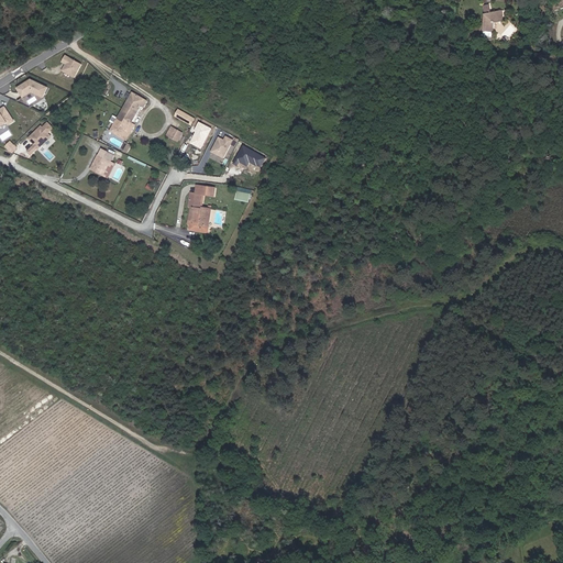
[(498,10),(497,10),(488,12),(487,4),(481,6),(483,15),(479,30),(488,32),(490,23),(493,21),(500,20),(498,10)]
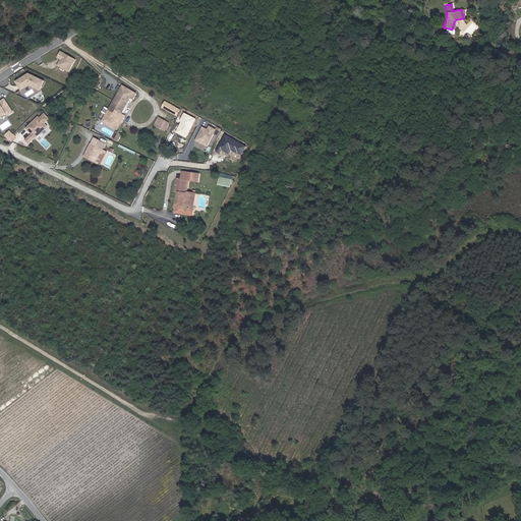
[(62,50),(58,57),(61,59),(58,65),(70,72),(77,59),(62,50)]
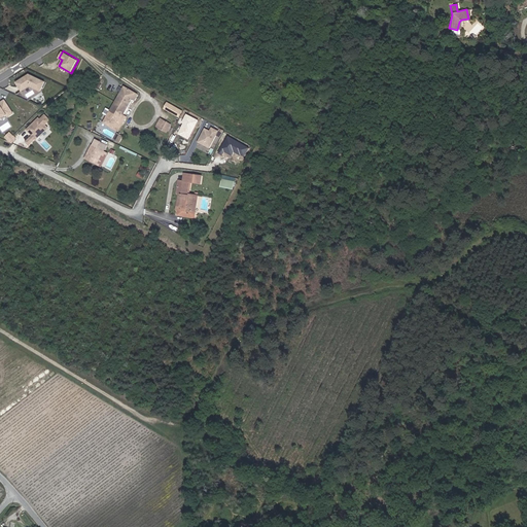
[(16,82),(28,99),(45,88),(34,71),(16,82)]
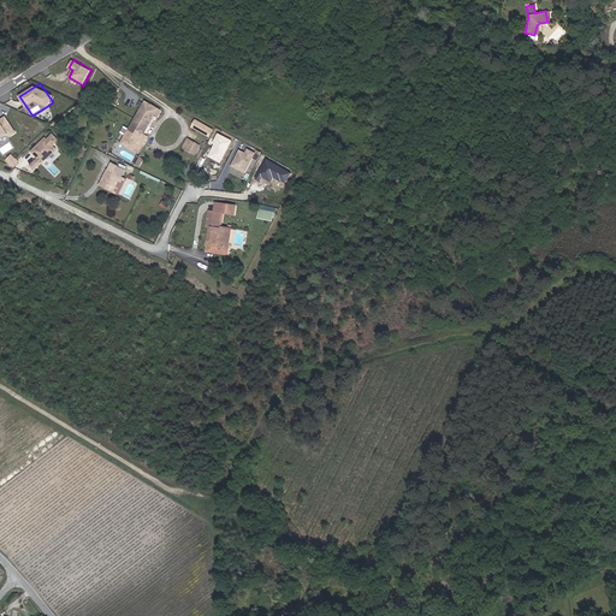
[(142,106),(118,147),(135,157),(143,142),(140,141),(150,120),(153,122),(155,117),(157,117),(158,114),(142,106)]
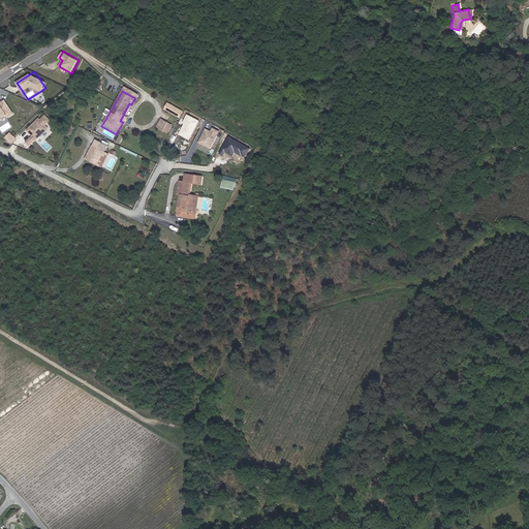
[(0,122),(14,113),(6,99),(0,102),(2,105),(0,105),(0,122)]
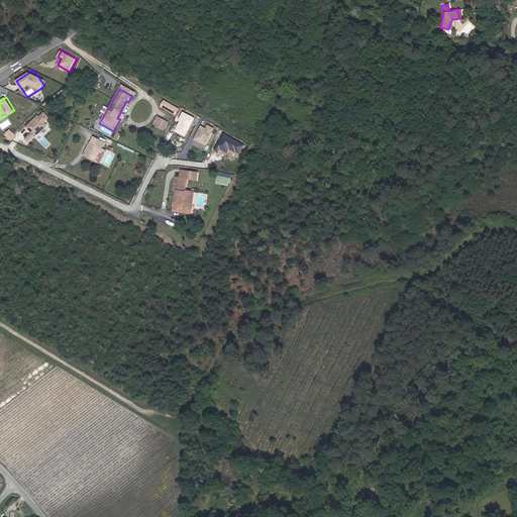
[(159,110),(169,116),(172,111),(162,104),(159,110)]
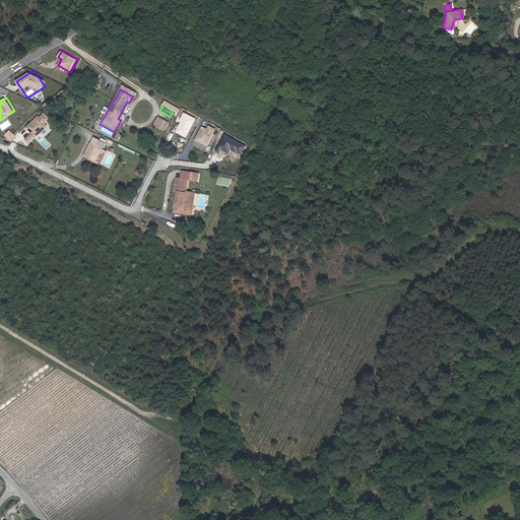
[(41,117),(39,115),(26,128),(33,133),(25,140),(30,144),(51,124),(48,122),(52,119),(45,112),(41,117)]
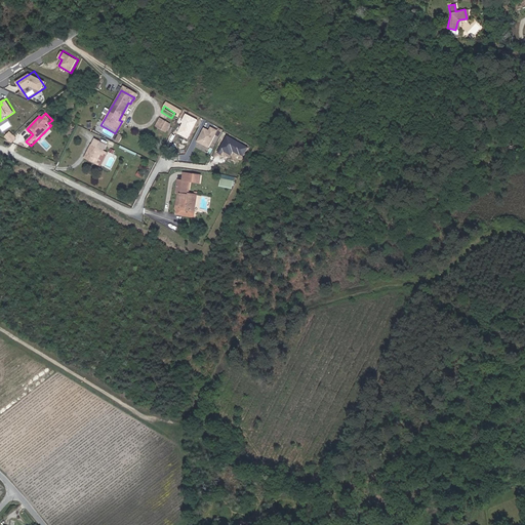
[(156,131),(162,135),(166,128),(160,125),(156,131)]
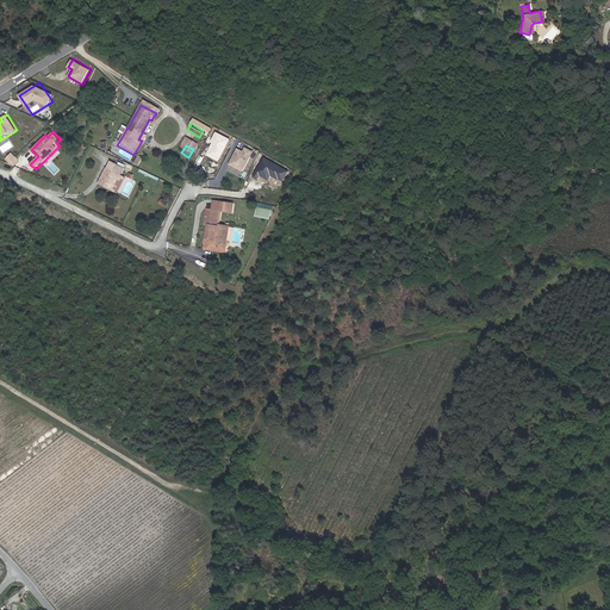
[(244,150),(237,148),(230,165),(248,173),(254,160),(262,163),(266,155),(247,147),(244,150)]
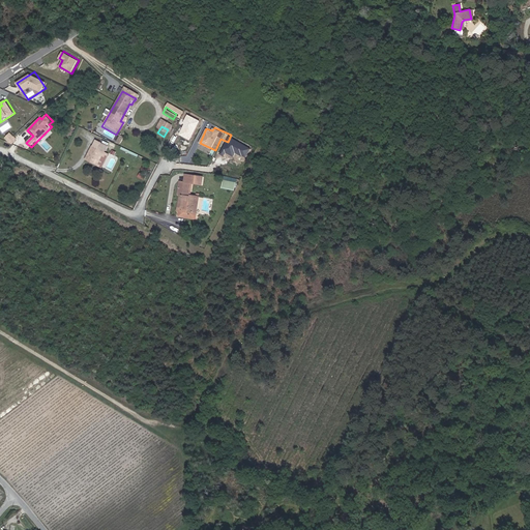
[(90,153),(84,166),(94,171),(105,152),(94,147),(93,150),(92,150),(90,153)]
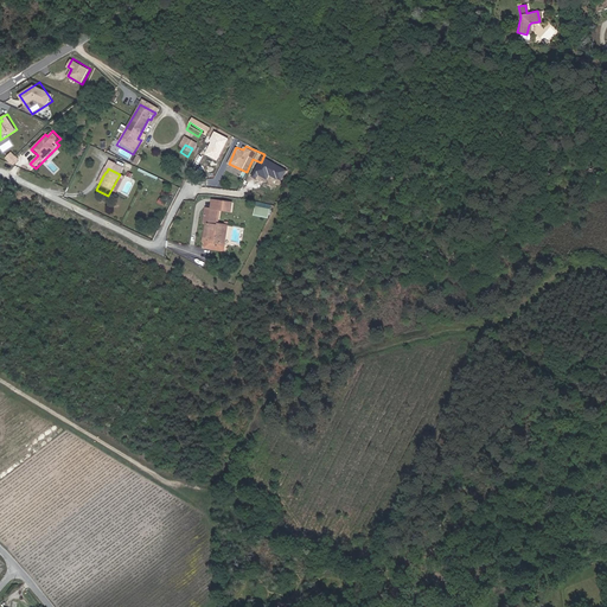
[(114,185),(108,196),(113,198),(119,187),(114,185)]
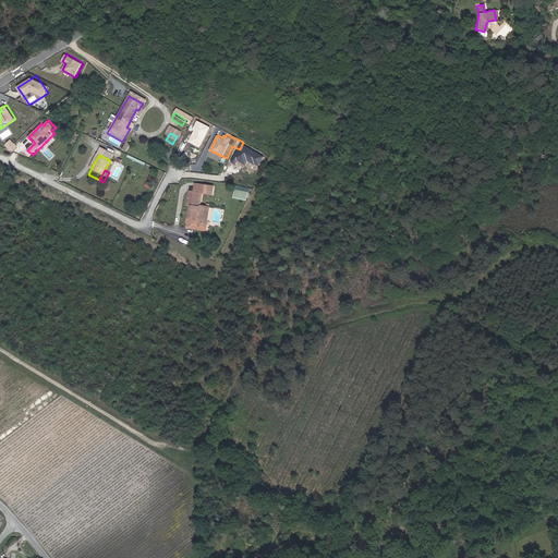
[(238,185),(237,198),(249,199),(250,187),(238,185)]
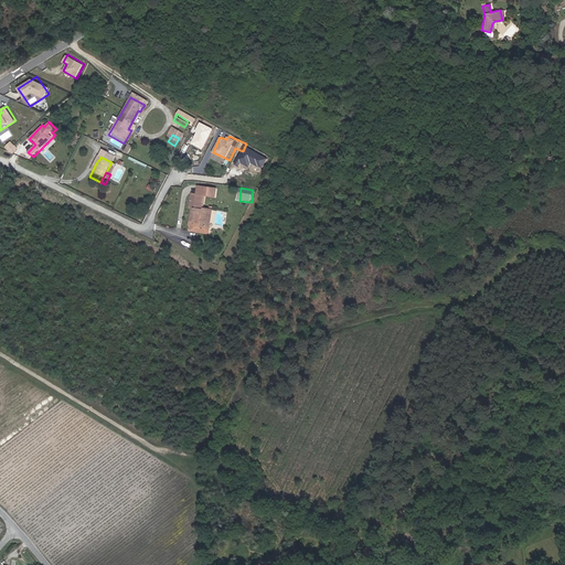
[(189,199),(189,203),(187,210),(190,210),(187,227),(206,232),(209,216),(209,213),(203,212),(200,211),(202,199),(203,199),(212,200),(213,192),(200,189),(199,198),(194,198),(190,196),(189,199)]
